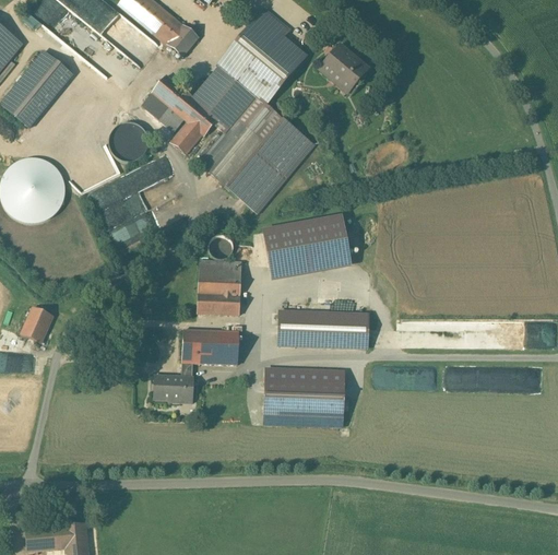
[(114,39),(127,22),(97,0),(47,0),(36,15),(70,39),(85,19),(114,39)]
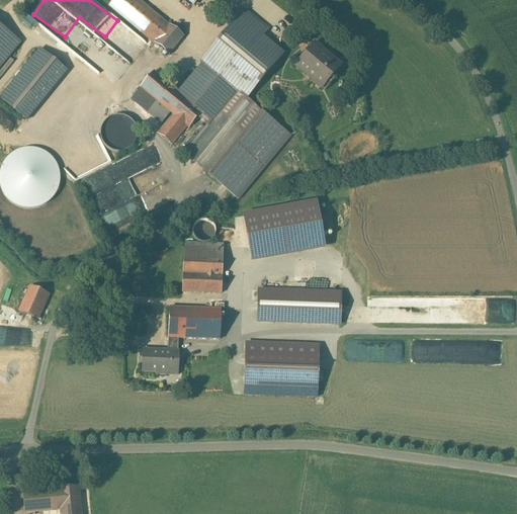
[(183,32),(144,0),(110,0),(109,2),(169,51),(183,32)]
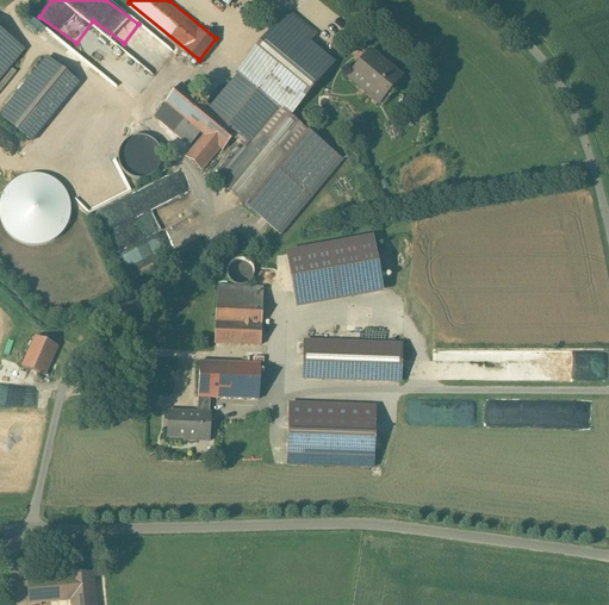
[(258,128),(275,142),(294,118),(340,66),(312,41),(318,33),(293,11),(263,47),(310,86),(287,113),(280,107),(277,112),(266,103),(269,98),(259,88),(238,112),(258,128)]
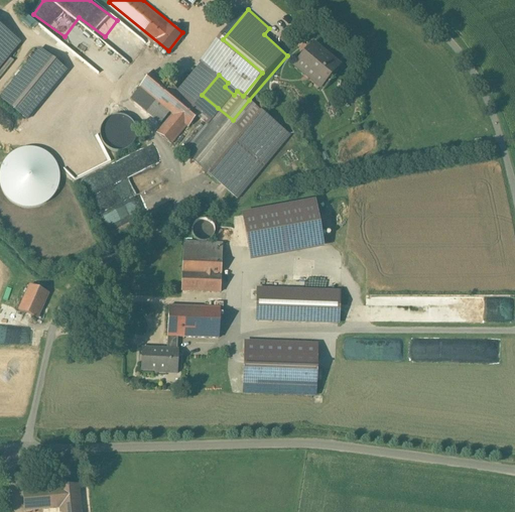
[(0,59),(18,37),(0,22),(0,59)]
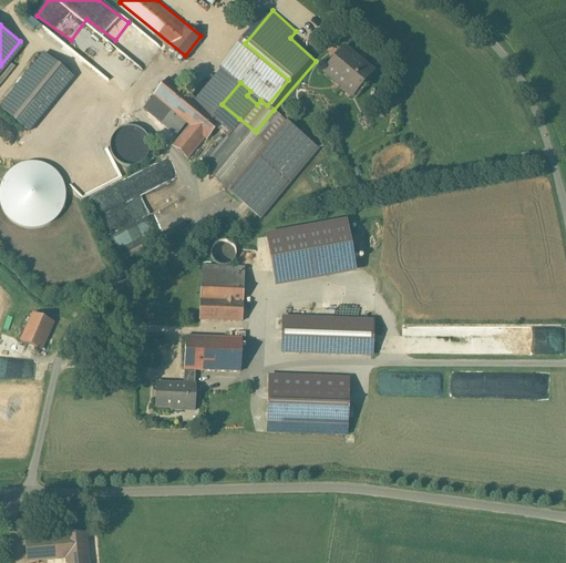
[(245,43),(243,41),(222,67),(240,82),(250,91),(247,95),(257,104),(260,100),(267,105),(288,80),(245,43)]
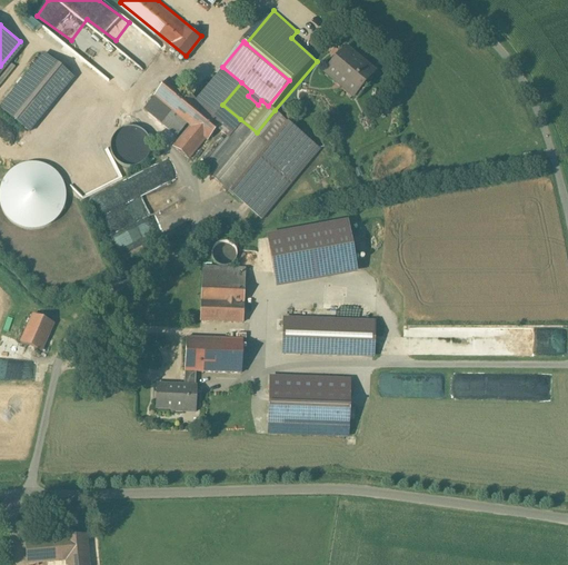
[(360,61),(345,47),(325,70),(354,95),(374,69),(361,60),(360,61)]
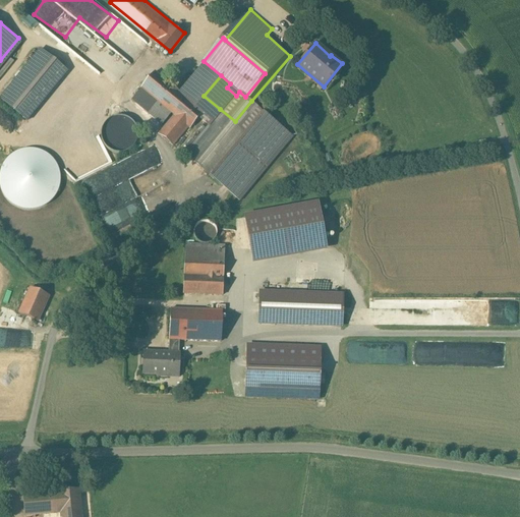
[(67,68),(40,46),(0,95),(0,96),(26,118),(67,68)]
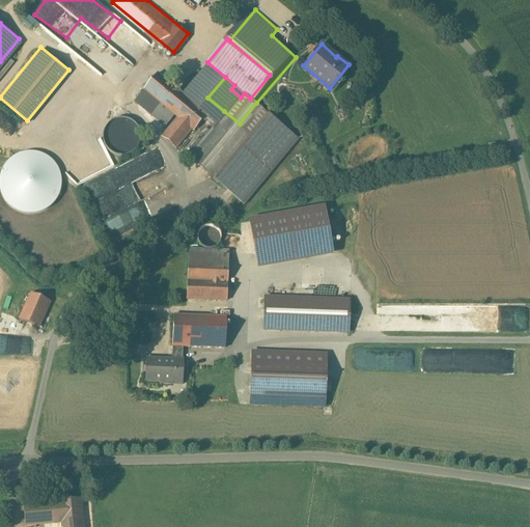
[(188,94),(159,70),(138,96),(169,122),(162,134),(175,145),(192,127),(194,128),(203,115),(207,111),(201,106),(207,98),(225,77),(207,62),(202,68),(206,73),(188,94)]
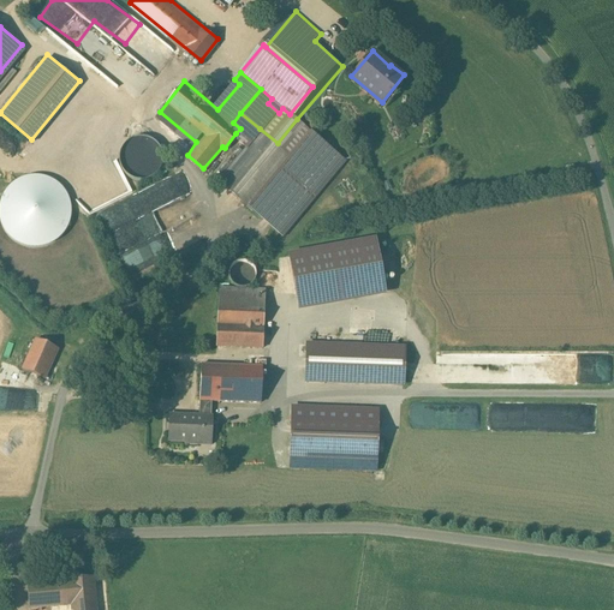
[(260,129),(240,113),(233,123),(240,129),(236,133),(248,143),(260,129)]
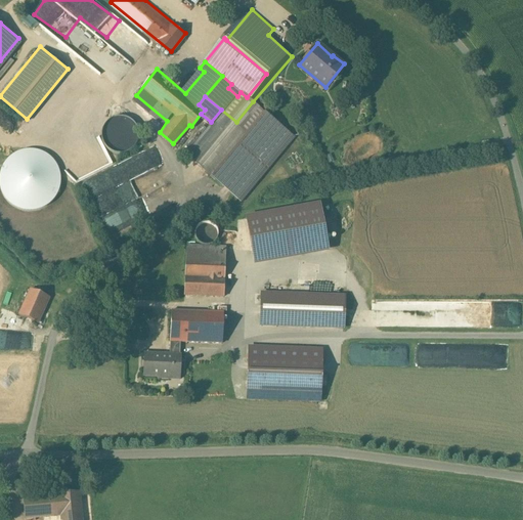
[(248,131),(212,174),(235,195),(289,131),(253,101),(236,122),(248,131)]
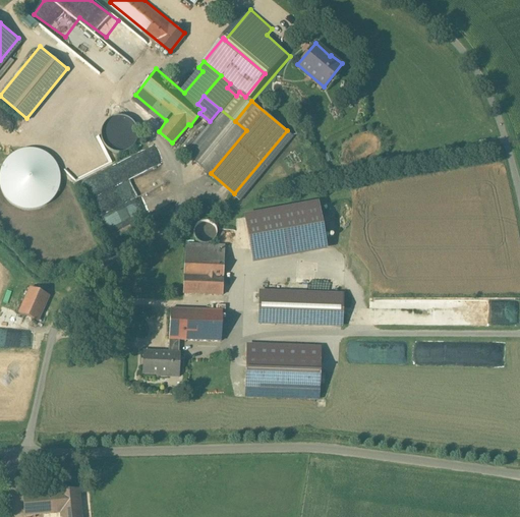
[(210,121),(185,152),(211,173),(246,130),(235,121),(220,109),(210,121)]
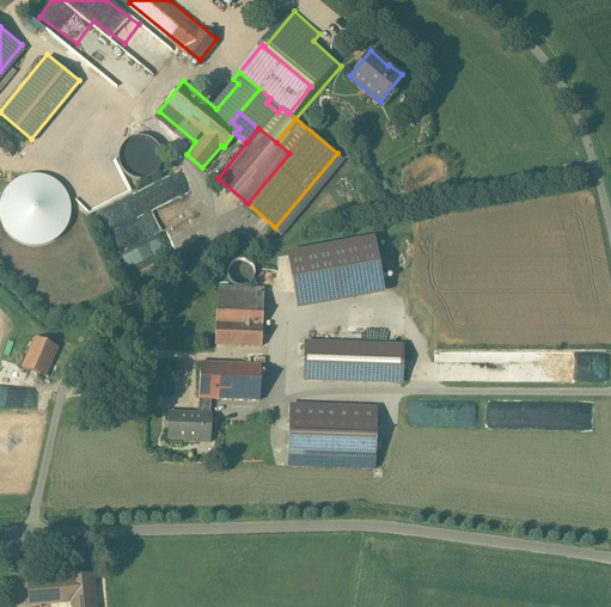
[(126,158),(158,166),(165,139),(132,132),(126,158)]
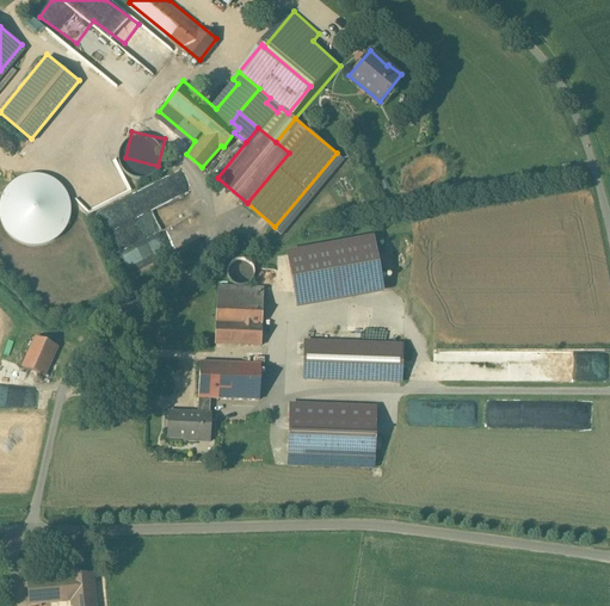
[(573,159),(562,161),(564,168),(574,167),(573,159)]
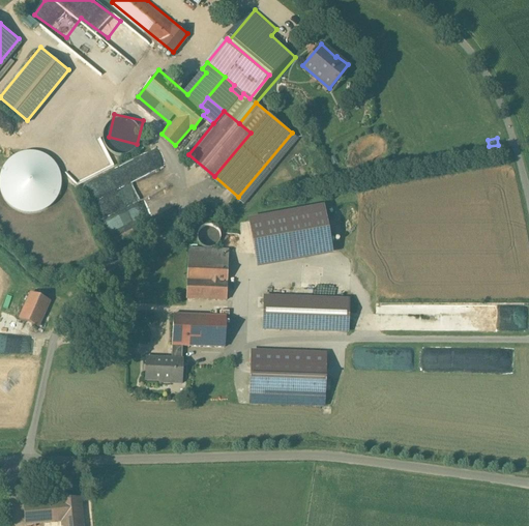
[(62,185),(63,175),(60,165),(53,156),(45,151),(34,148),(24,149),(13,154),(6,162),(2,171),(0,181),(2,192),(7,200),(16,206),(25,210),(34,211),(45,208),(53,203),(59,196),(62,185)]
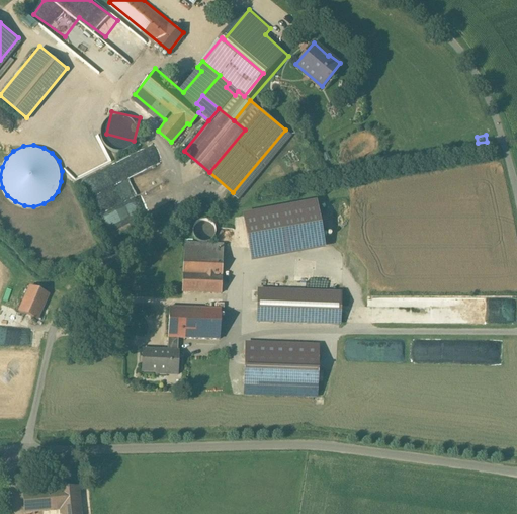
[(109,228),(164,202),(155,184),(101,210),(109,228)]
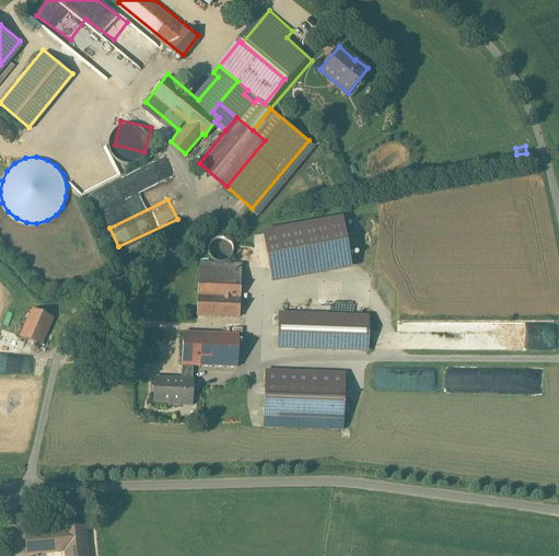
[(340,213),(266,228),(274,270),(348,256),(340,213)]
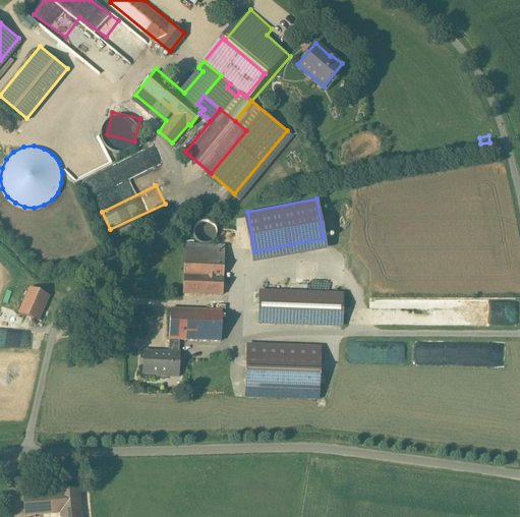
[(225,242),(185,241),(185,254),(224,256),(225,242)]
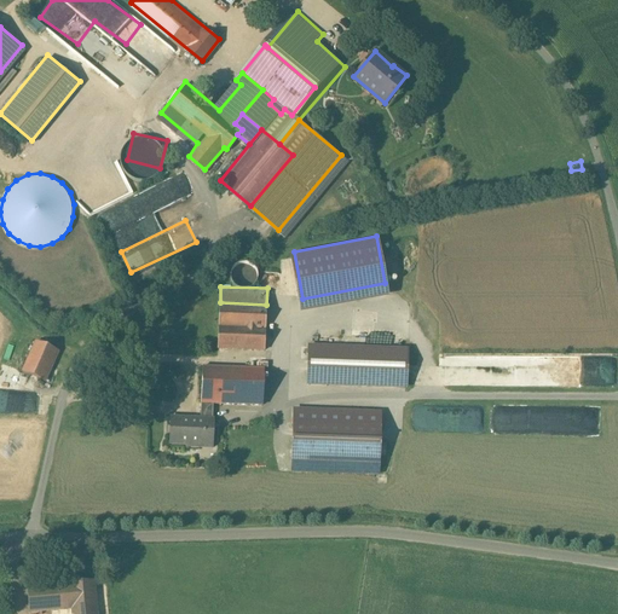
[(266,305),(220,302),(218,345),(265,347),(266,305)]
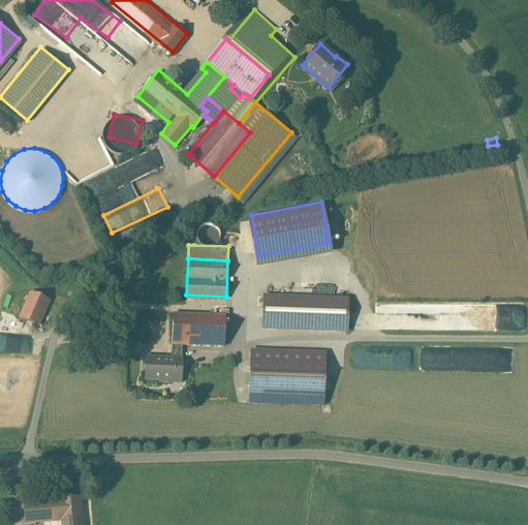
[(50,298),(30,289),(20,314),(38,322),(50,298)]
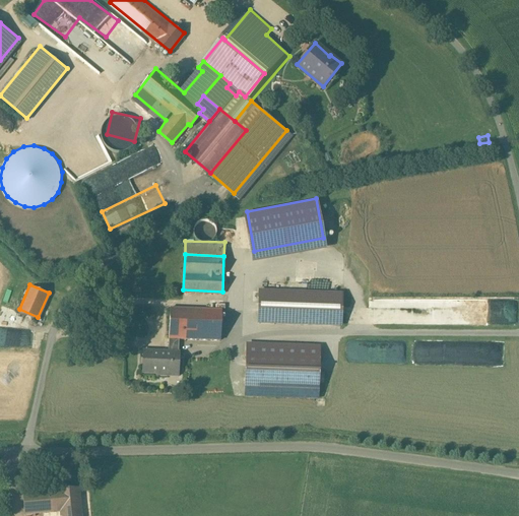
[(340,288),(262,285),(261,315),(339,318),(340,288)]
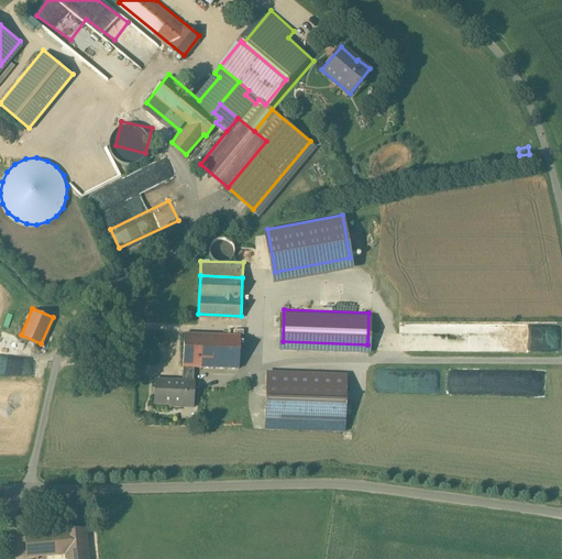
[(240,332),(184,330),(183,363),(194,364),(239,365),(240,332)]
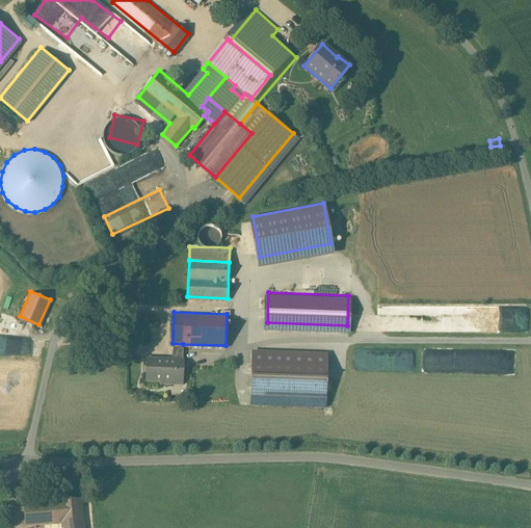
[(183,344),(173,343),(173,357),(183,358),(183,344)]
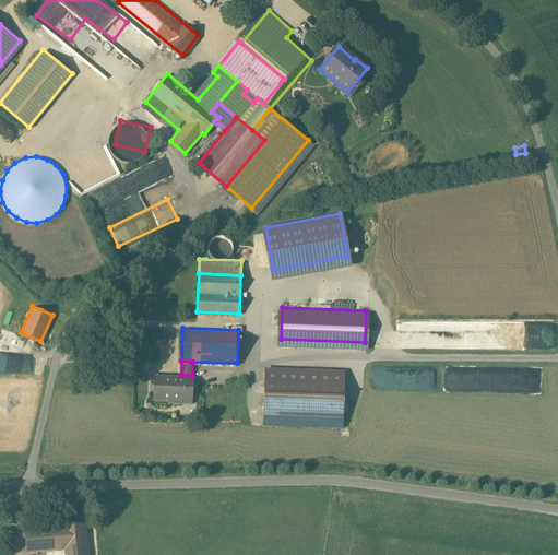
[(368,406),(383,406),(384,363),(369,363),(368,406)]
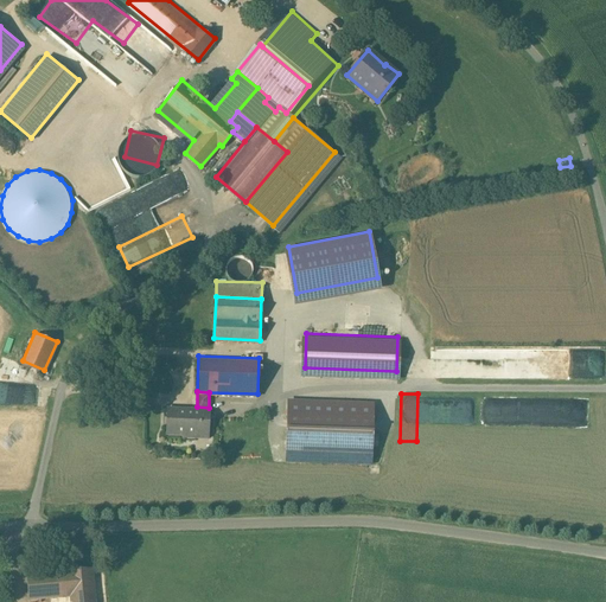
[(372,402),(288,398),(287,458),(371,461),(372,402)]
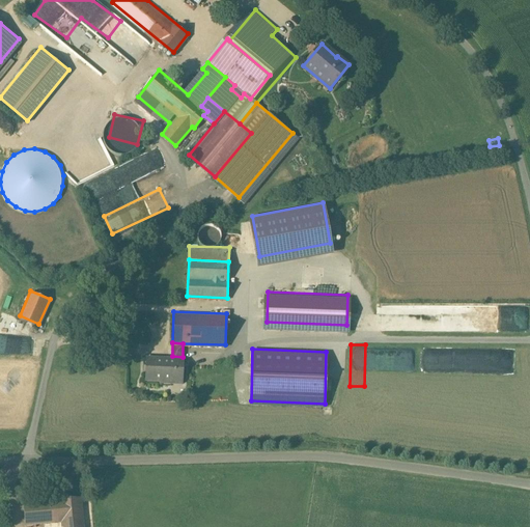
[(172,356),(146,355),(145,378),(161,378),(161,380),(172,381),(172,379),(182,379),(182,381),(183,381),(184,357),(183,357),(172,356)]
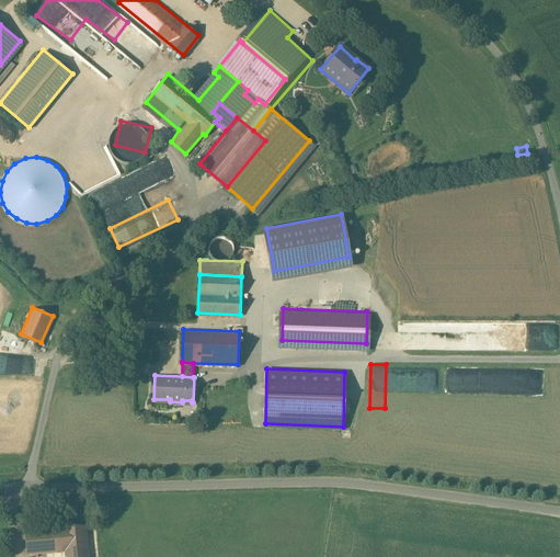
[(88,556),(86,523),(64,525),(64,526),(25,531),(26,552),(65,548),(66,556),(88,556)]
